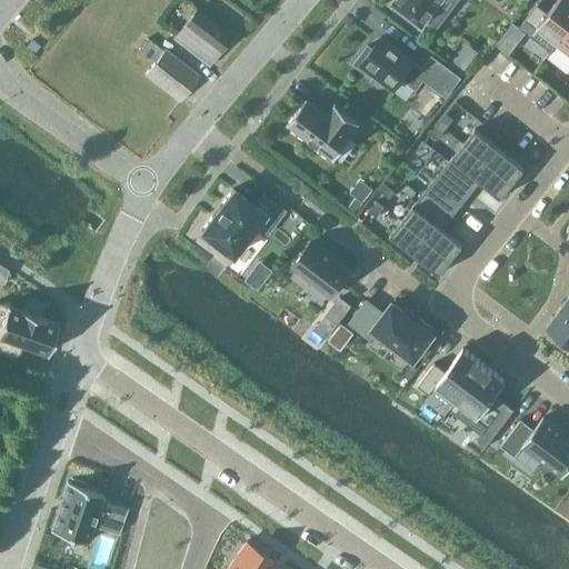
[(393,0),(391,5),(421,28),(423,25),(425,25),(428,20),(436,27),(448,10),(438,2),(440,0),(393,0)]
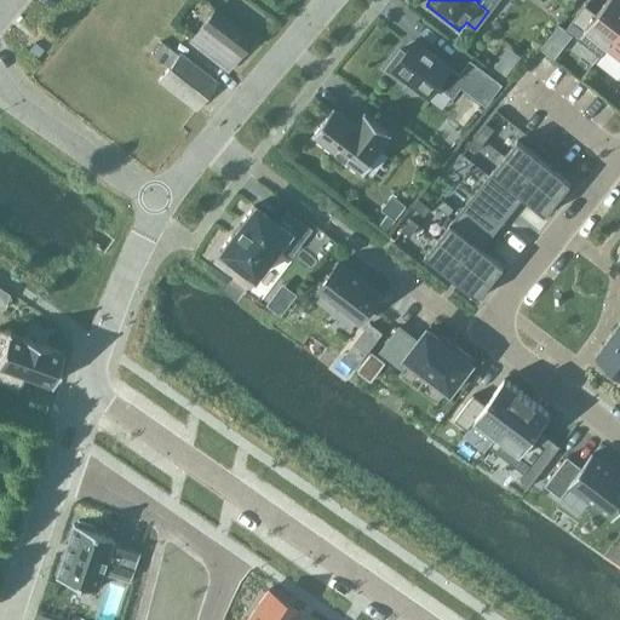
[(601,58),(608,49),(619,32),(619,0),(608,0),(597,15),(585,6),(566,30),(601,58)]
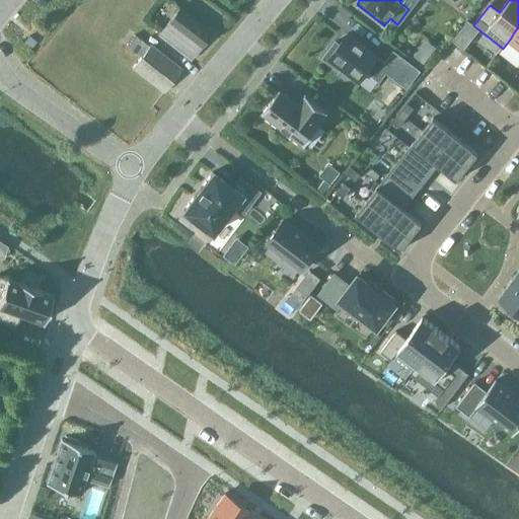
[(158,35),(191,61),(212,32),(179,8),(158,35)]
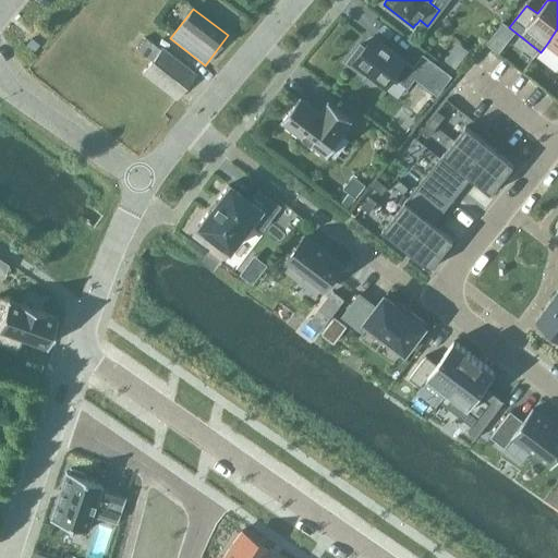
[(557,28),(547,44),(557,51),(557,28)]
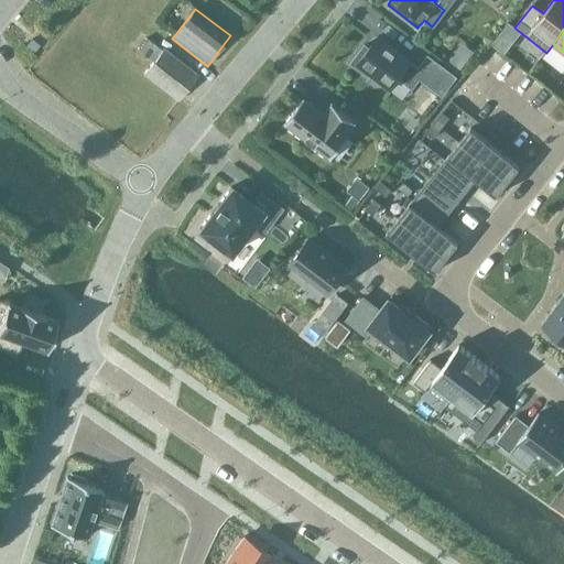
[(181,98),(198,76),(163,50),(162,51),(147,38),(137,50),(142,54),(153,63),(143,74),(142,75),(179,102),(180,101),(181,98)]
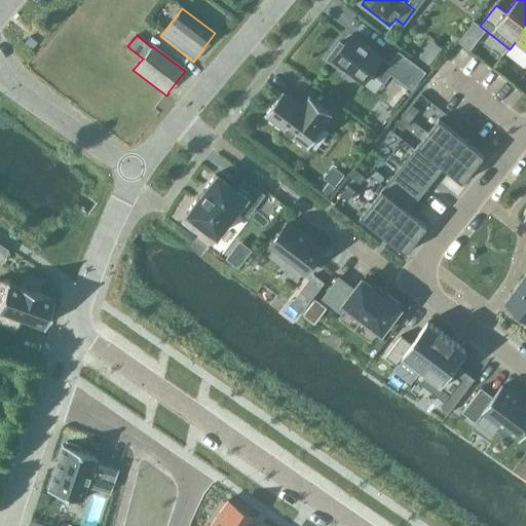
[(340,41),(326,60),(342,72),(346,67),(365,81),(372,73),(385,82),(387,80),(392,73),(412,88),(425,71),(399,50),(388,64),(382,59),(382,58),(352,35),(344,45),(344,44),(340,41)]
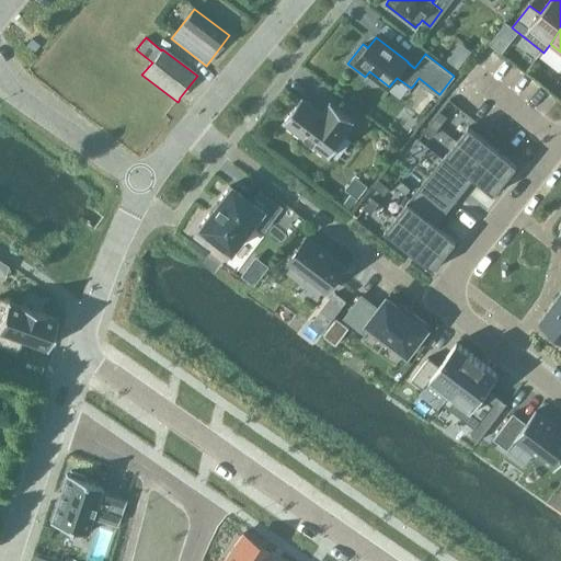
[(302,99),(284,123),(330,158),(347,134),(345,133),(354,122),(331,103),(322,114),(302,99)]
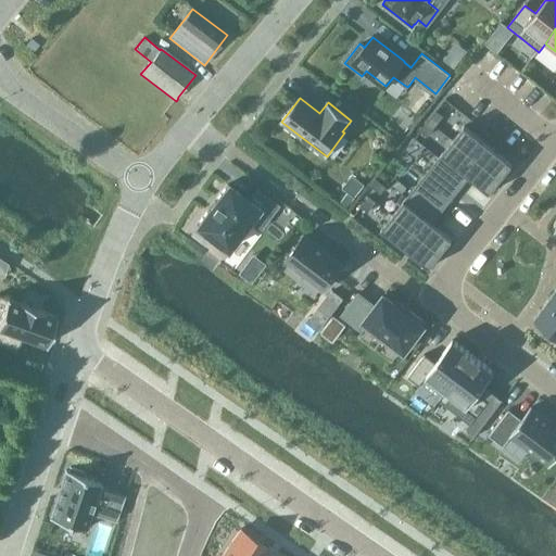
[(437,111),(421,131),(428,137),(444,116),(437,111)]
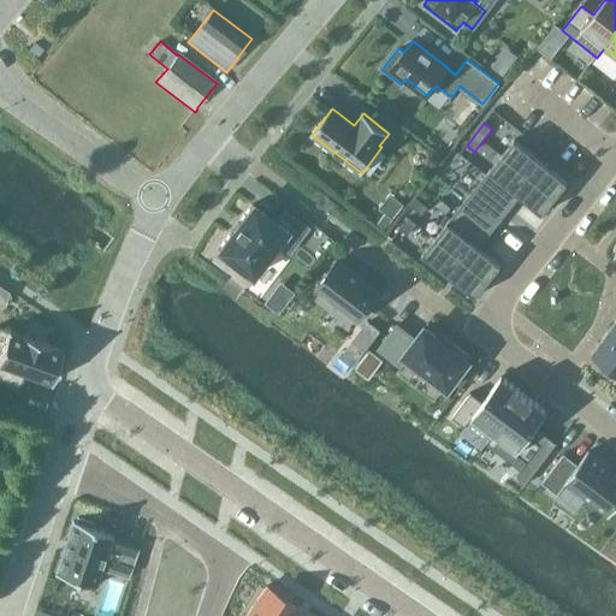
[(514,140),(502,155),(555,199),(568,183),(514,140)]
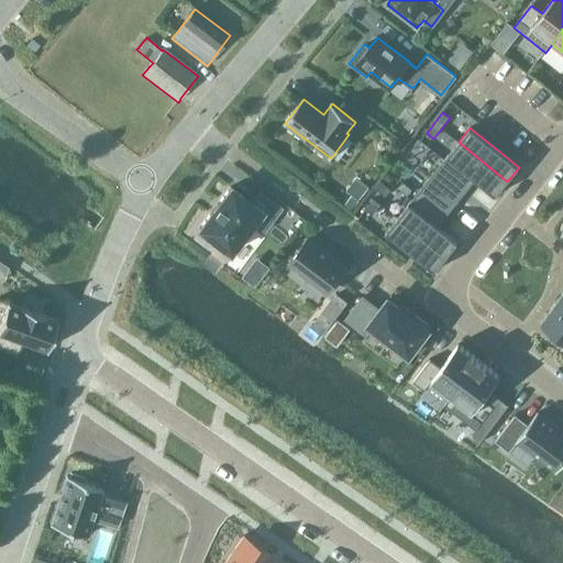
[(446,156),(476,179),(496,196),(507,181),(459,142),(446,156)]
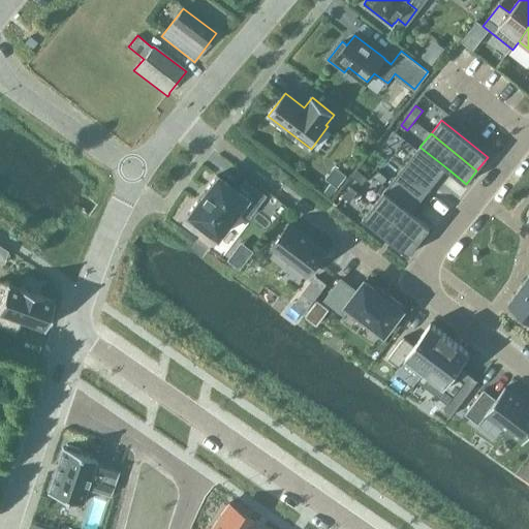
[(384,191),(411,213),(421,201),(447,168),(419,147),(384,191)]
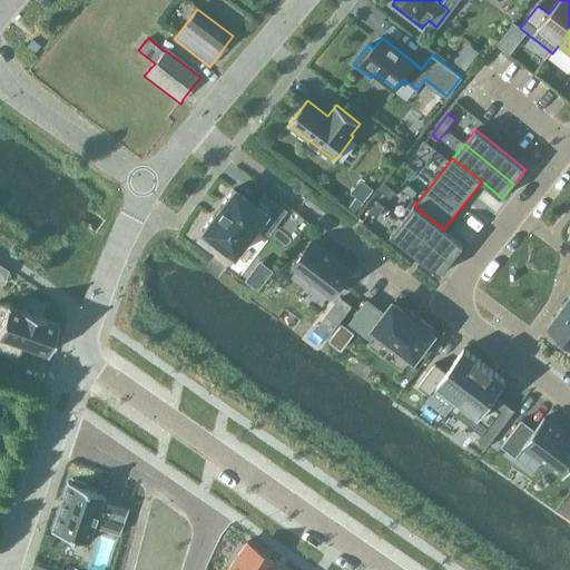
[(385,183),(380,190),(390,198),(395,192),(385,183)]
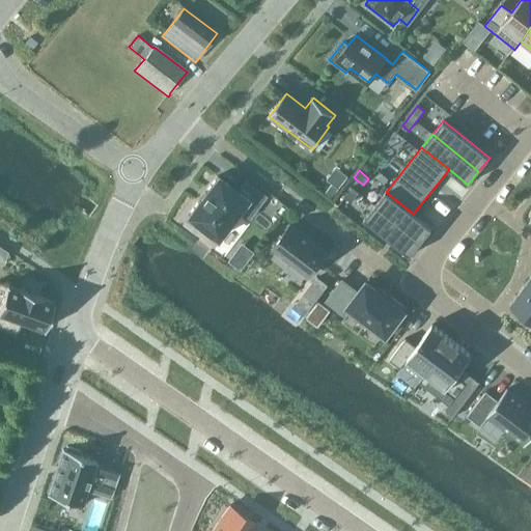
[(380,171),(375,177),(384,184),(388,178),(380,171)]
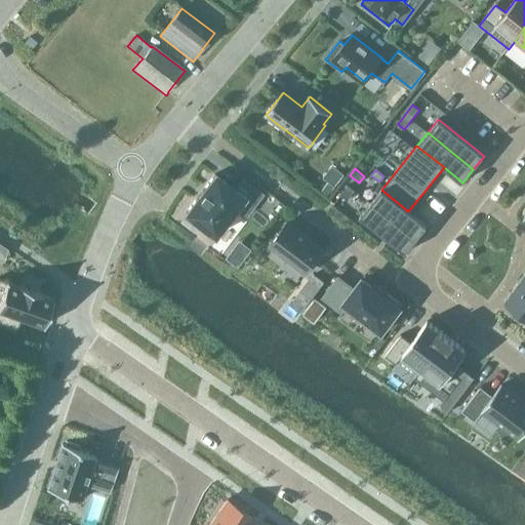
[(215,174),(184,214),(214,238),(236,208),(245,215),(263,194),(243,178),(235,189),(215,174)]
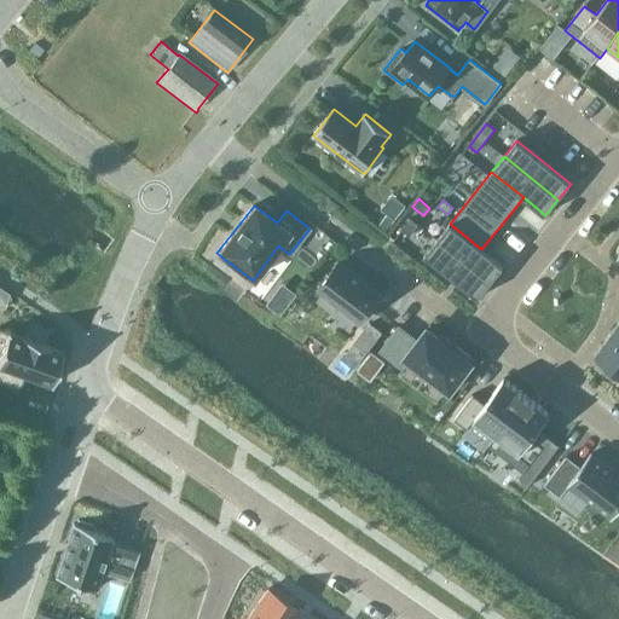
[(394,220),(387,215),(380,225),(386,230),(394,220)]
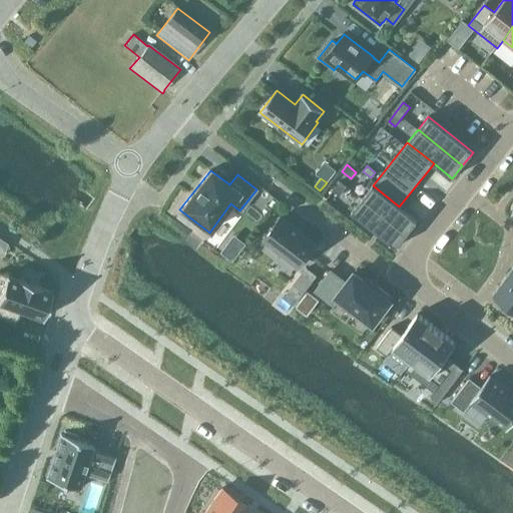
[(340,196),(347,186),(341,181),(333,191),(340,196)]
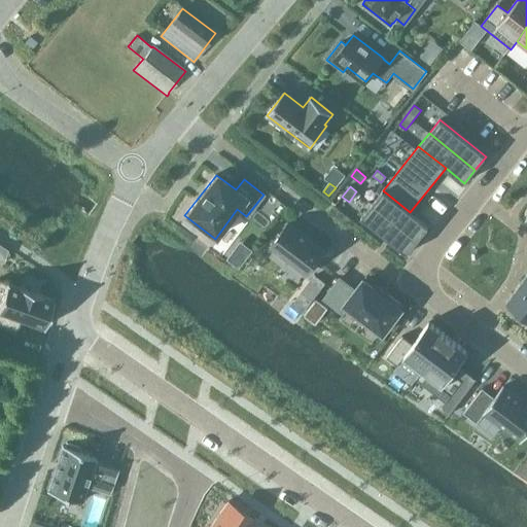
[(373,204),(418,241),(429,227),(410,212),(383,190),(373,204)]
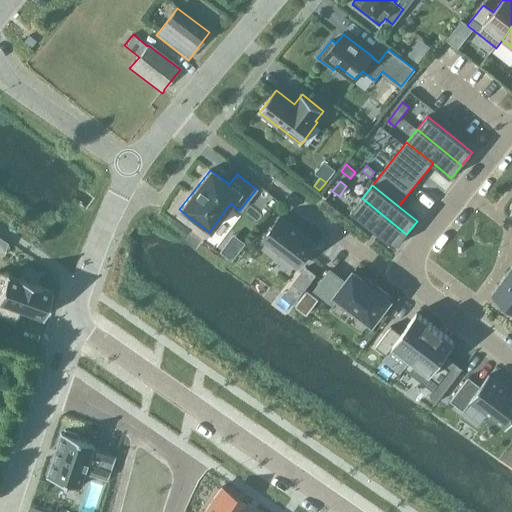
[(406,234),(362,198),(351,211),(395,247),(406,234)]
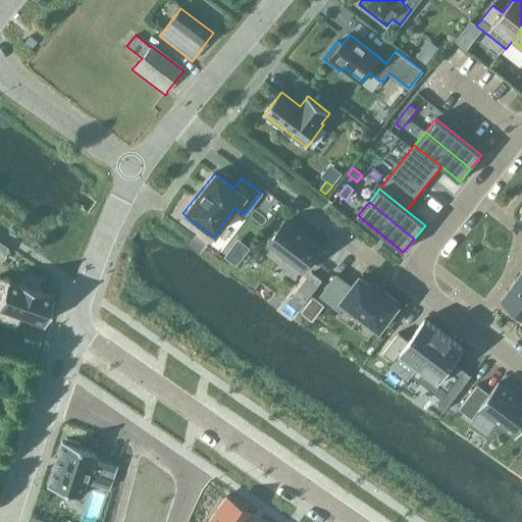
[(304,272),(321,249),(285,221),(268,245),(304,272)]
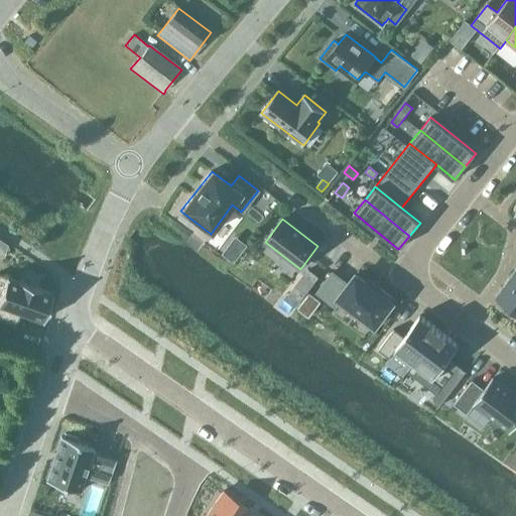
[(375,327),(393,303),(386,298),(389,294),(377,285),(374,288),(356,275),(349,284),(333,272),(316,292),(333,305),(338,298),(375,327)]
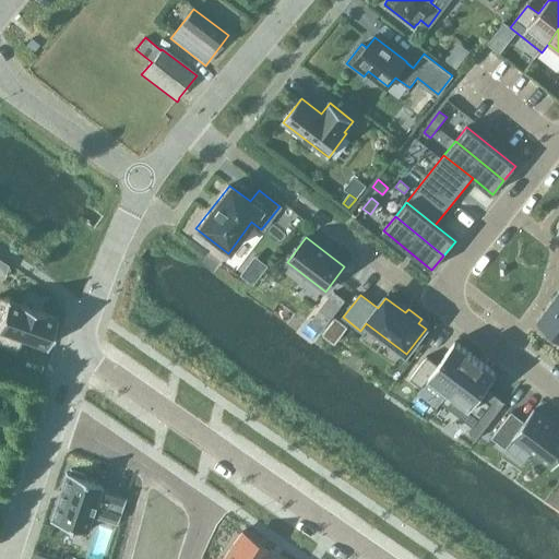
[(0,346),(18,353),(23,339),(47,347),(49,340),(54,342),(59,325),(55,324),(57,317),(0,297),(0,346)]
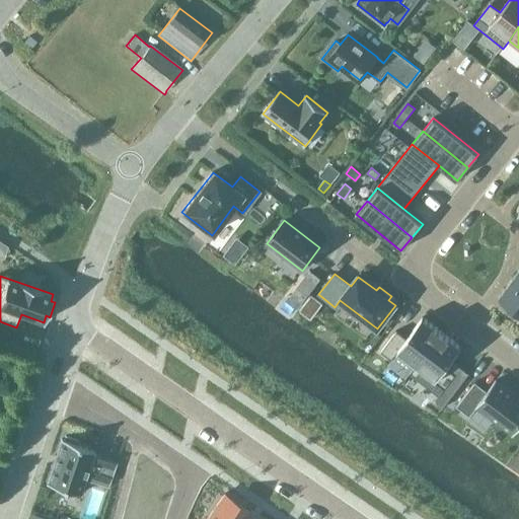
[(311,293),(318,283),(309,276),(301,285),(311,293)]
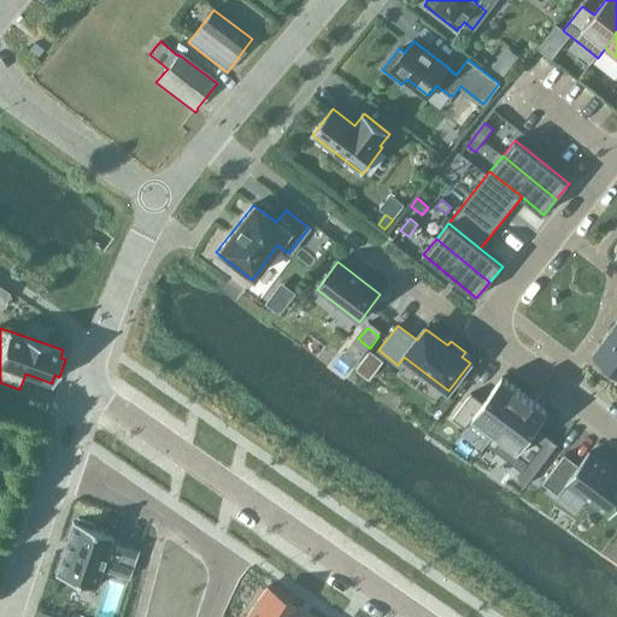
[(616,340),(609,334),(593,354),(616,371),(616,340)]
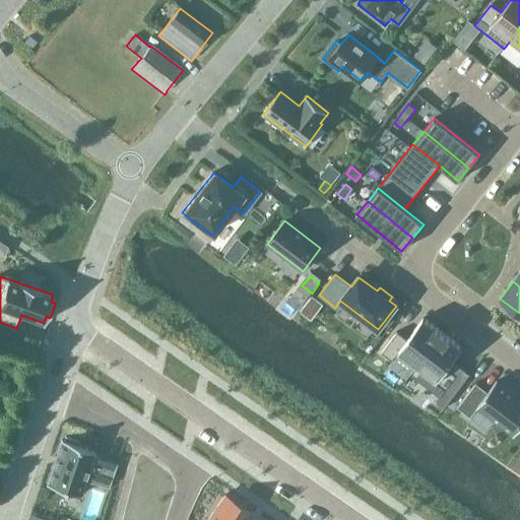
[(311,321),(323,305),(311,296),(299,312),(311,321)]
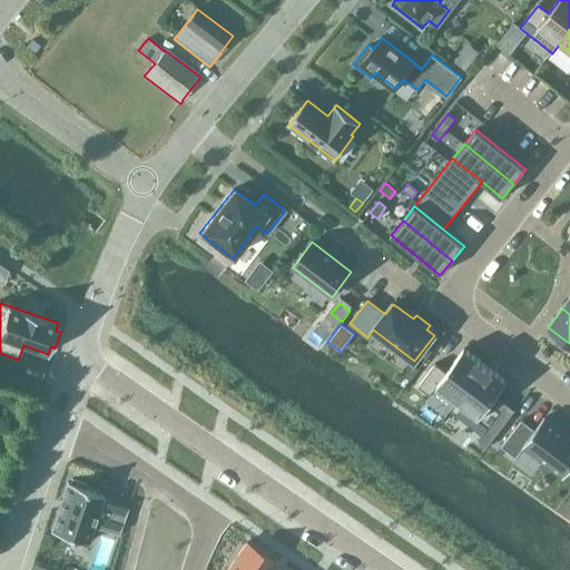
[(450,410),(451,411),(485,364),(464,349),(446,372),(436,363),(419,386),(430,395),(436,386),(457,402),(450,410)]
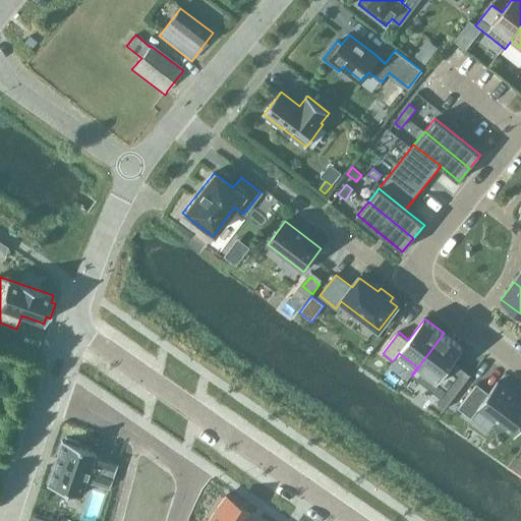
[(444,333),(412,375),(441,398),(457,377),(447,369),(463,348),(444,333)]
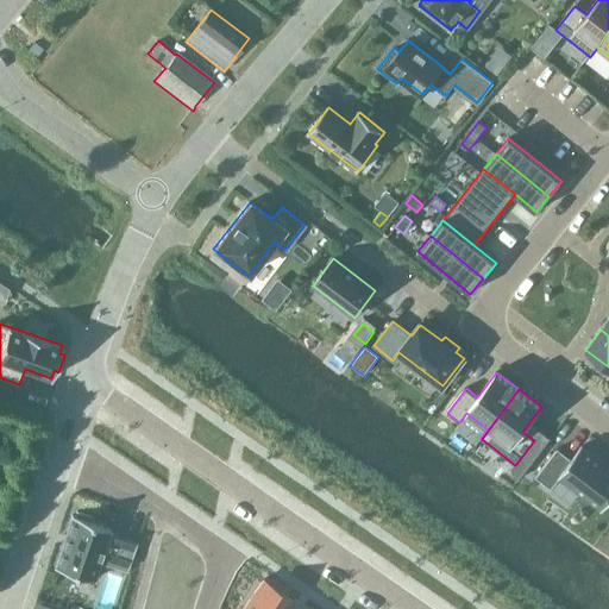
[(608,502),(608,468),(582,447),(572,460),(558,450),(537,478),(552,490),(560,478),(603,510),(608,502)]
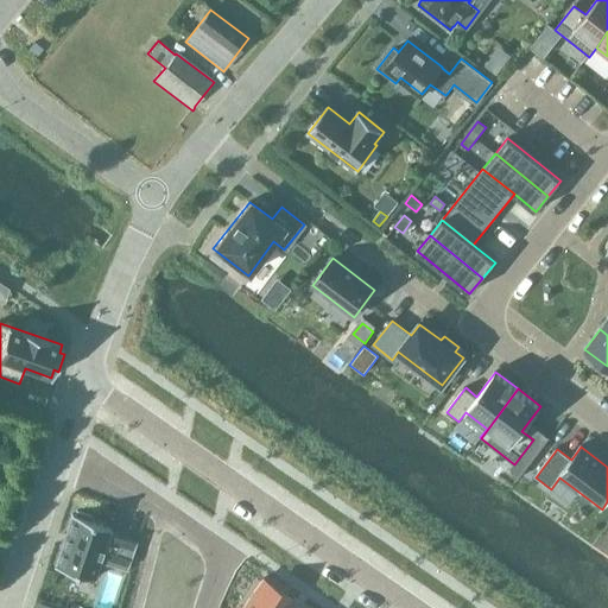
[(73,515),(55,568),(93,580),(111,529),(90,521),(92,517),(77,512),(75,517),(73,515)]
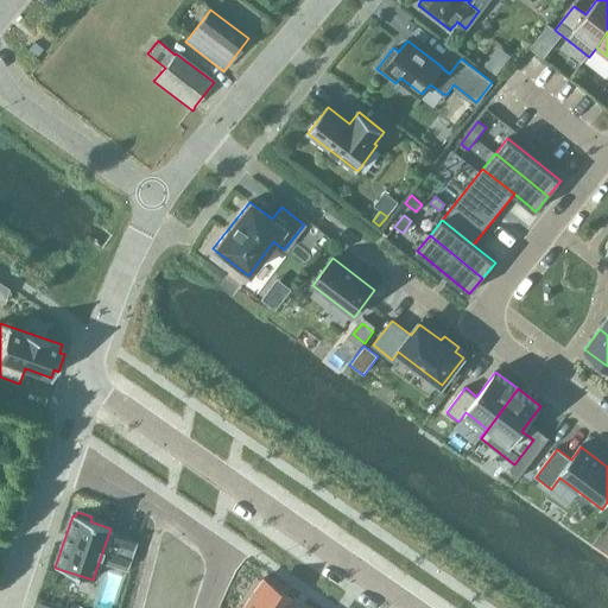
[(263,578),(241,607),(287,607),(293,601),(263,578)]
